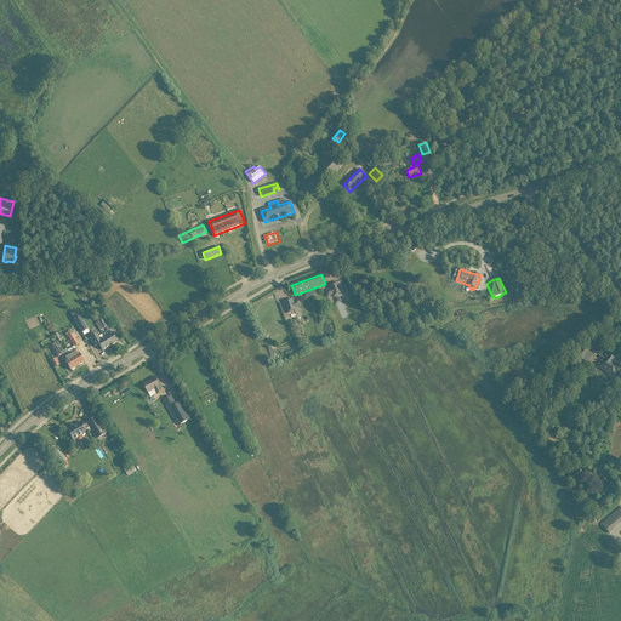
[(330,289),(325,291),(328,297),(332,296),(334,297),(342,294),(337,283),(329,285),(330,289)]
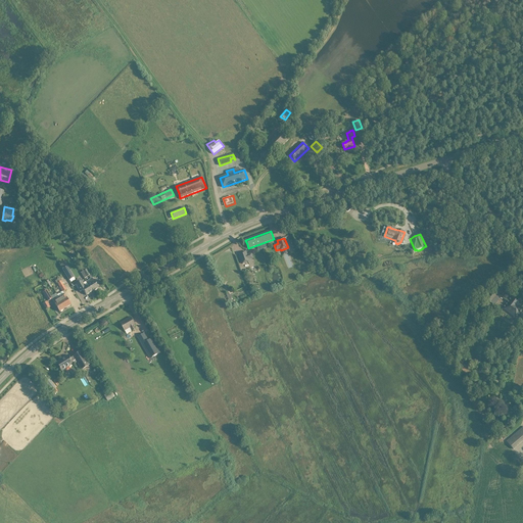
[(246,251),(239,253),(243,264),(249,262),(249,260),(253,258),(251,253),(247,254),(246,251)]
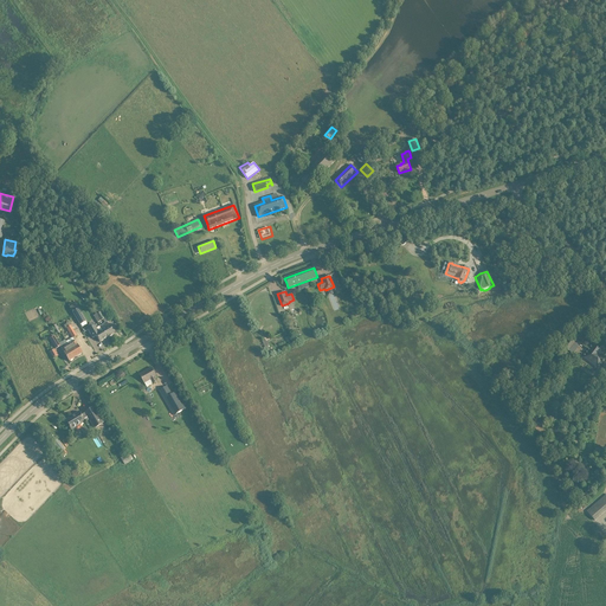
[(86,322),(78,308),(72,311),(81,326),(86,322)]
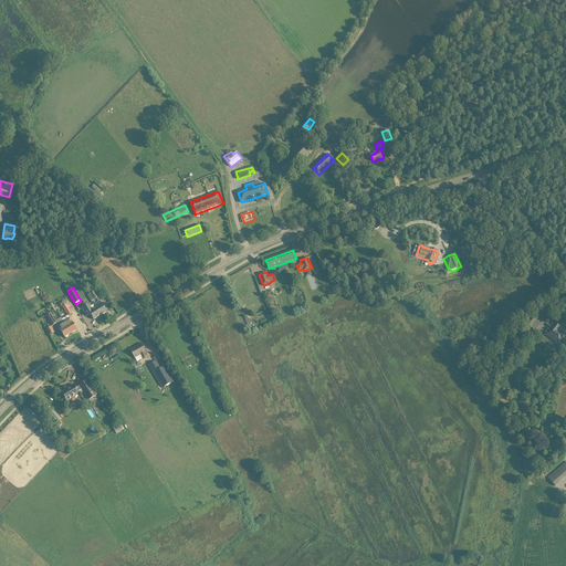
[(91,302),(97,297),(94,291),(94,292),(92,289),(88,291),(90,294),(87,295),(91,302)]
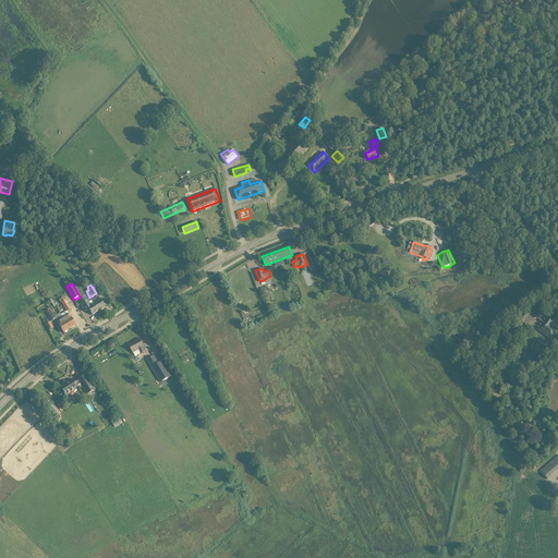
[(92,301),(98,311),(105,307),(98,296),(92,301)]
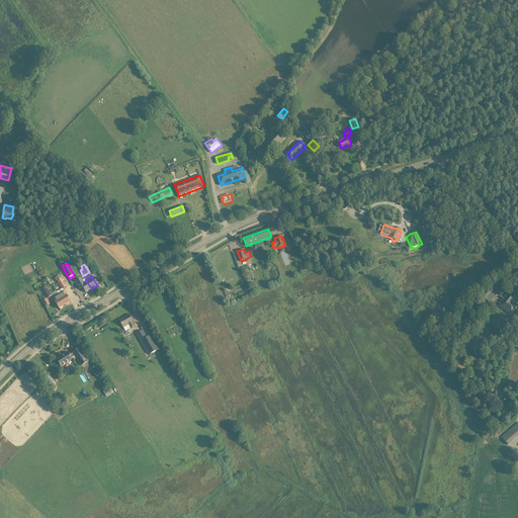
[(61,278),(57,280),(62,288),(63,289),(66,287),(63,282),(64,281),(62,279),(61,279),(61,278)]
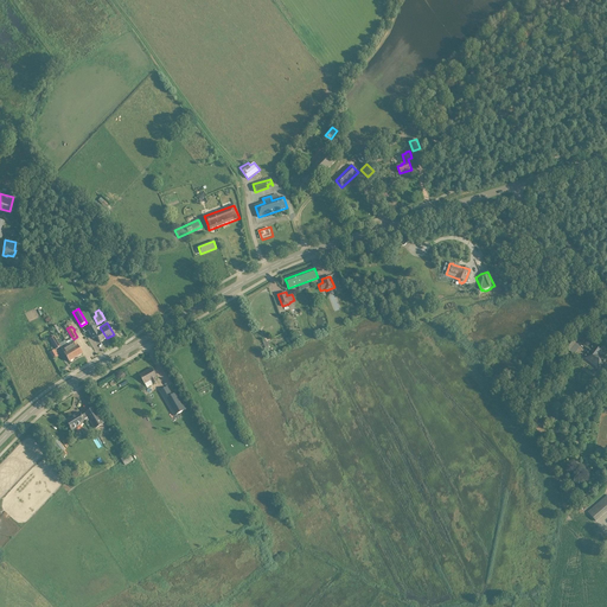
[(100,327),(97,328),(95,326),(88,331),(90,333),(93,339),(96,337),(100,343),(107,338),(100,327)]
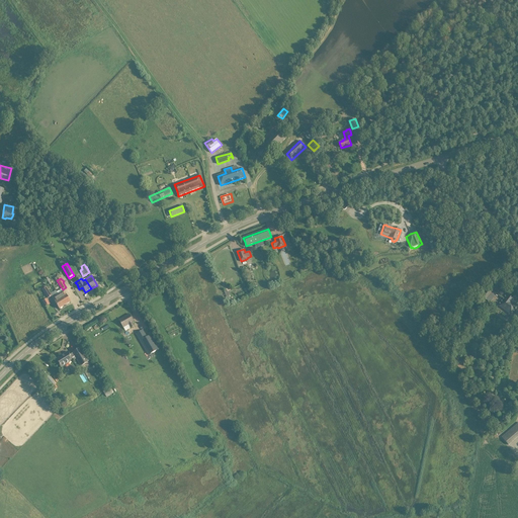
[(54,292),(51,294),(47,287),(42,289),(46,293),(48,298),(52,296),(59,309),(65,306),(58,294),(57,293),(57,292),(56,290),(54,292)]
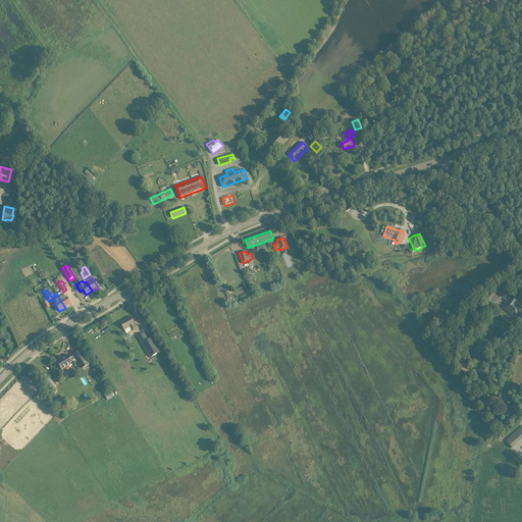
[(491,290),(485,298),(490,302),(497,294),(491,290)]
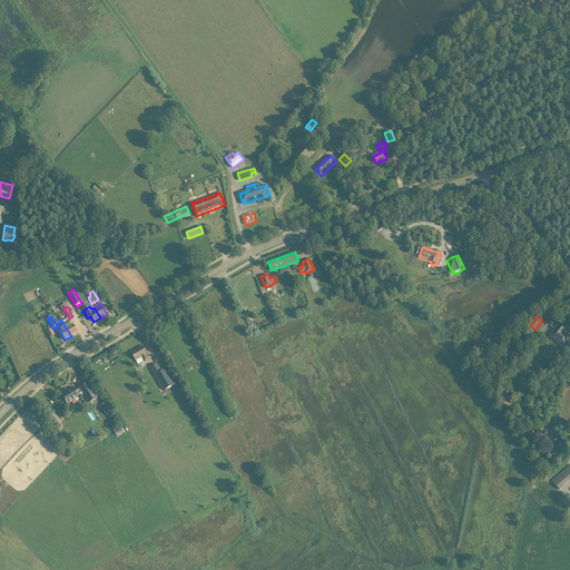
[(70,321),(64,324),(71,336),(77,333),(75,327),(72,324),(70,321)]
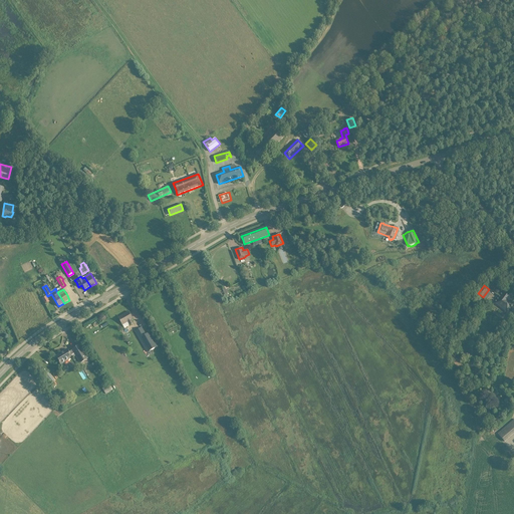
[(510,298),(508,296),(504,293),(501,297),(498,301),(496,304),(505,311),(508,313),(513,304),(511,302),(508,300),(510,298)]
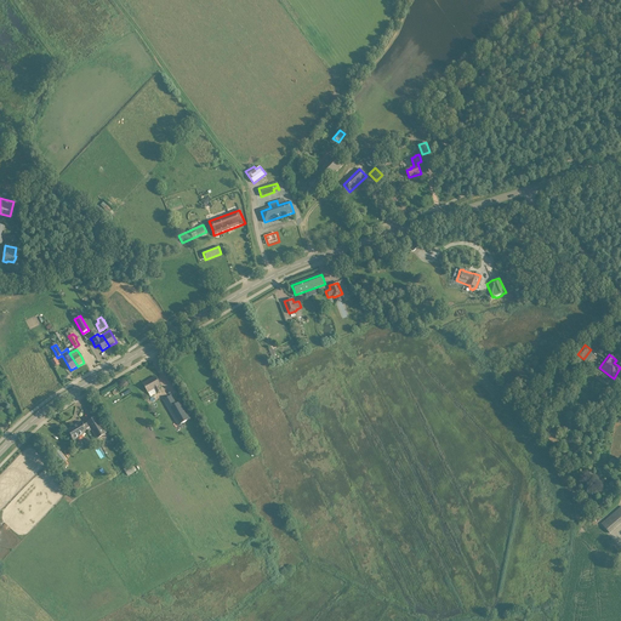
[(161,391),(159,387),(160,386),(155,377),(143,385),(146,388),(146,389),(148,392),(154,388),(158,393),(161,391)]
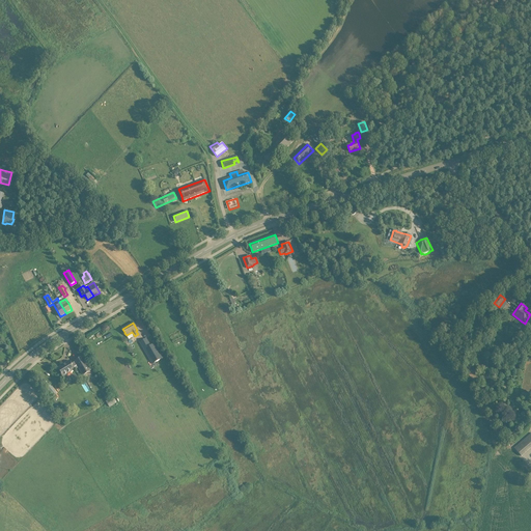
[(146,339),(140,342),(144,350),(146,350),(151,359),(150,360),(152,364),(163,358),(160,354),(159,355),(154,345),(150,346),(146,339)]
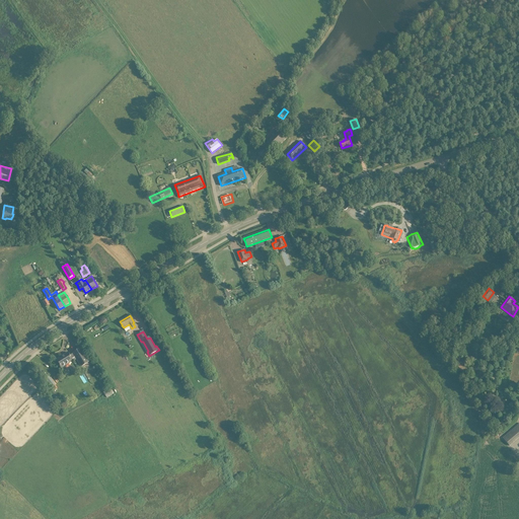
[(73,354),(75,357),(81,367),(87,363),(83,355),(79,349),(73,353),(73,354)]
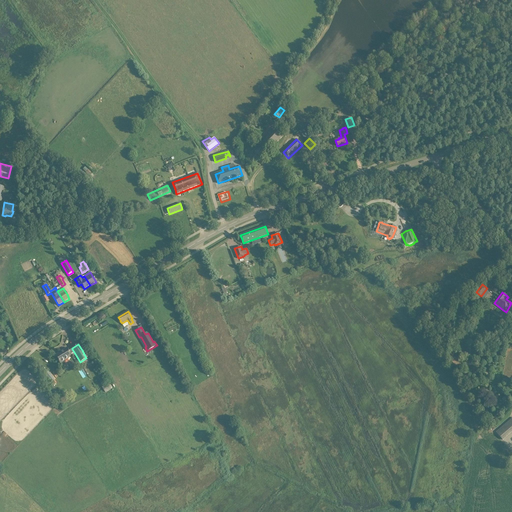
[(70,354),(74,352),(72,349),(68,351),(67,348),(55,355),(58,360),(59,361),(60,363),(64,361),(64,360),(71,355),(70,354)]
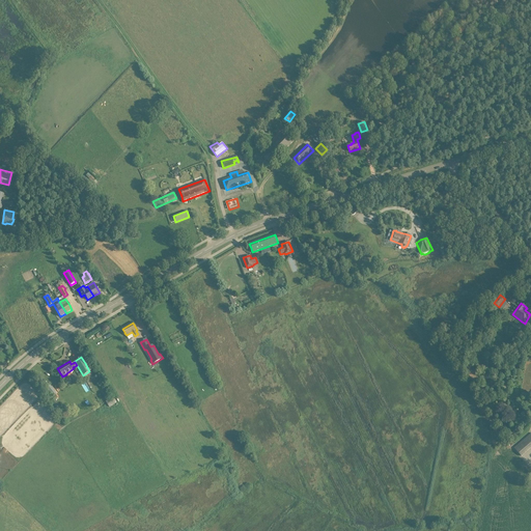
[(50,385),(46,388),(53,396),(56,394),(50,385)]
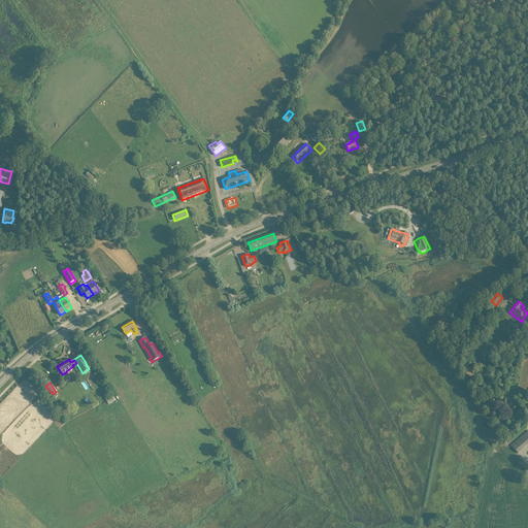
[(518,454),(527,444),(527,430),(512,446),(518,454)]
